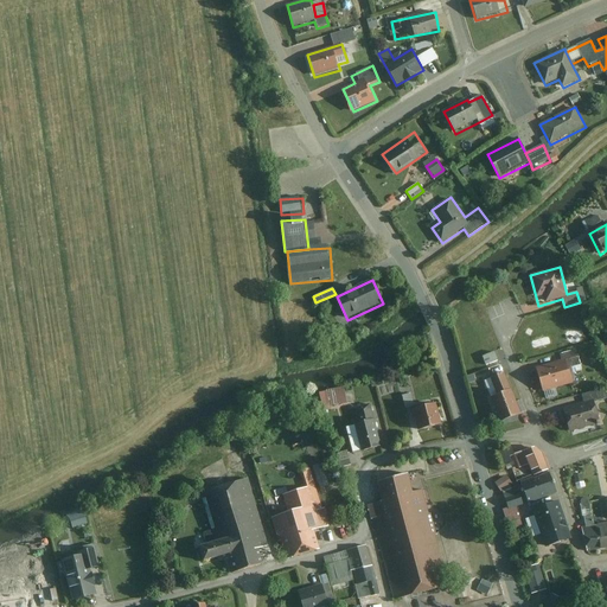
[(496,351),(483,356),(486,365),(499,360),(496,351)]
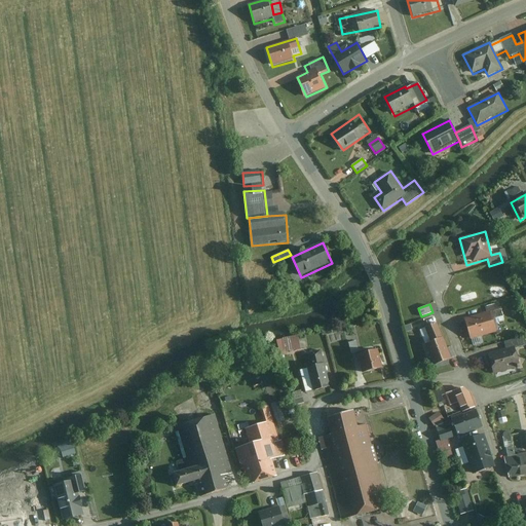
[(492,313),(465,318),(471,340),(497,335),(492,313)]
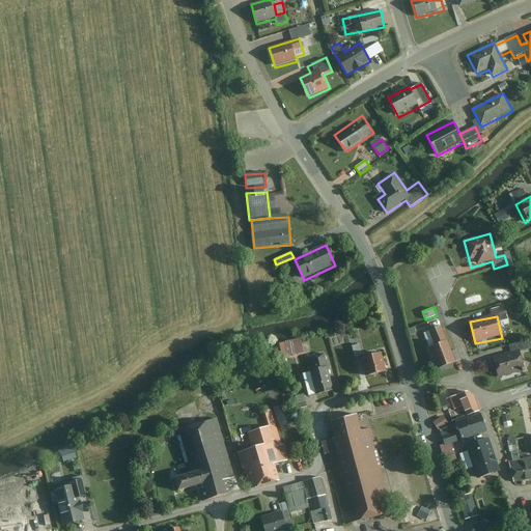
[(442,327),(430,331),(436,345),(429,347),(439,369),(455,363),(442,327)]
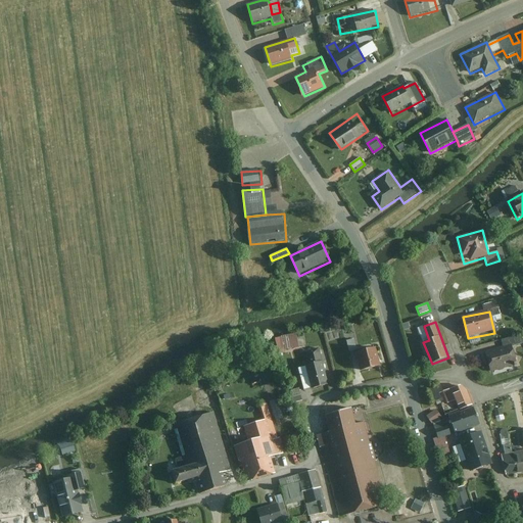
[(282,337),(283,348),(298,347),(297,336),(282,337)]
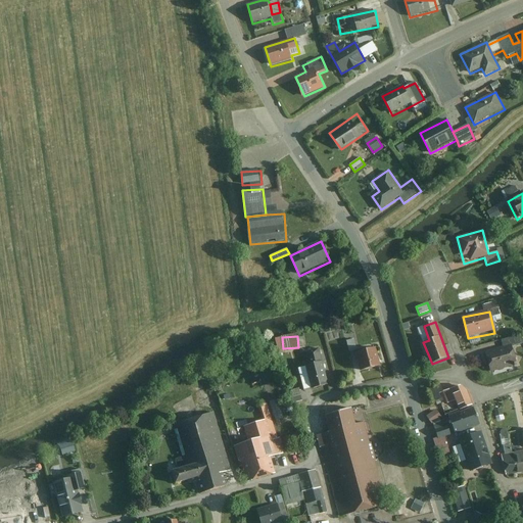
[(346,340),(349,352),(358,350),(355,338),(346,340)]
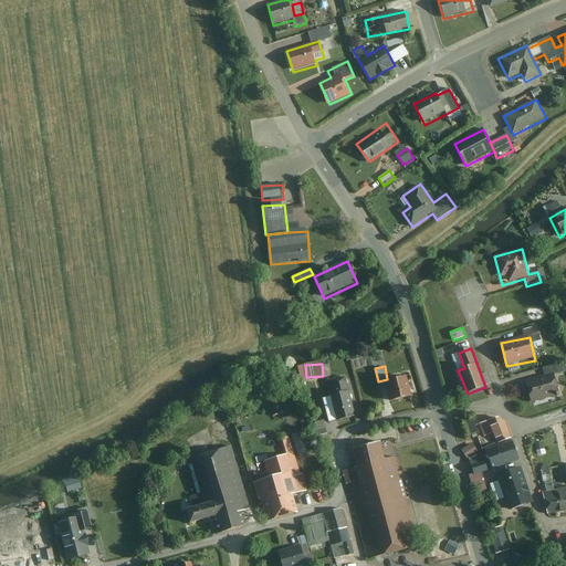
[(555,374),(527,381),(533,404),(562,397),(555,374)]
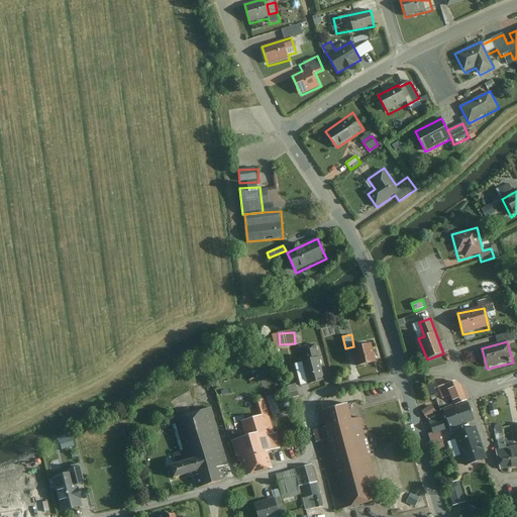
[(374,343),(352,347),(356,368),(378,363),(374,343)]
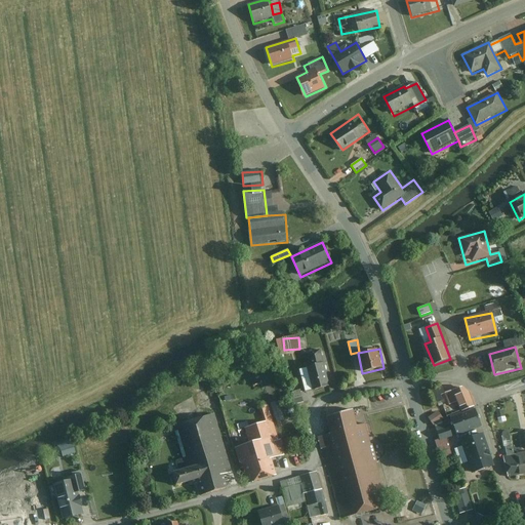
[(324,362),(300,368),(307,392),(330,386),(324,362)]
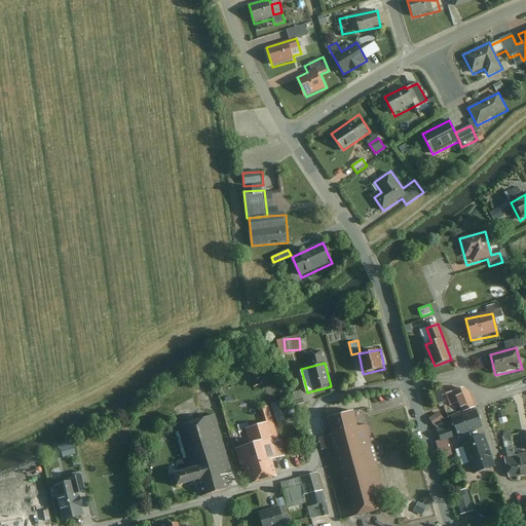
[(475,409),(467,387),(445,396),(452,417),(475,409)]
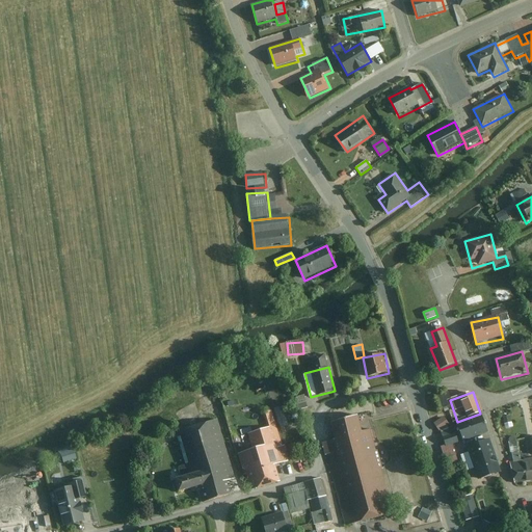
[(360,415),(330,423),(336,440),(323,443),(344,526),(394,513),(371,429),(364,431),(360,415)]
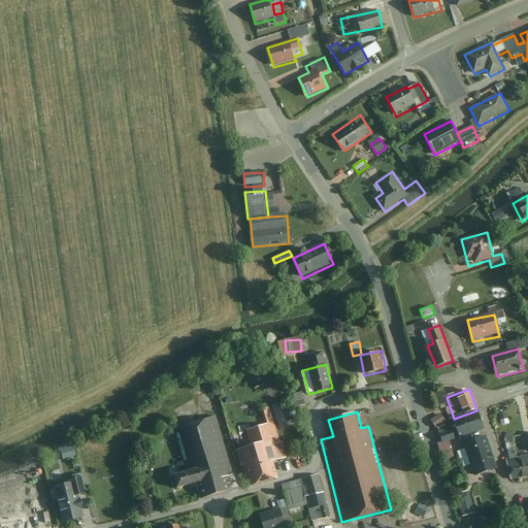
[(440,414),(431,422),(438,430),(448,422),(440,414)]
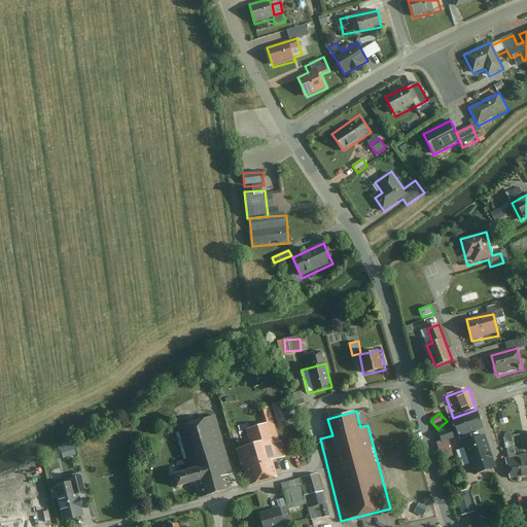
[(217,416),(177,427),(189,470),(174,476),(178,489),(198,484),(202,498),(227,491),(224,478),(235,475),(217,416)]
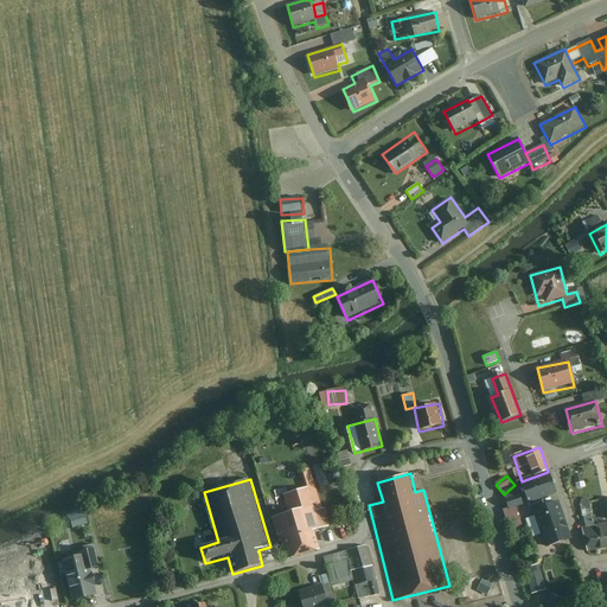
[(311,487),(283,496),(288,512),(272,517),(280,544),(288,542),(293,558),(321,549),(315,531),(331,526),(326,510),(318,512),(311,487)]
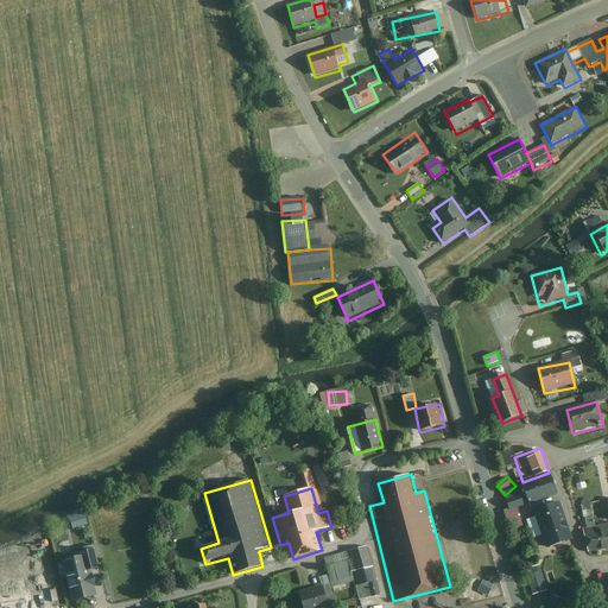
[(520,494),(506,498),(510,510),(524,505),(520,494)]
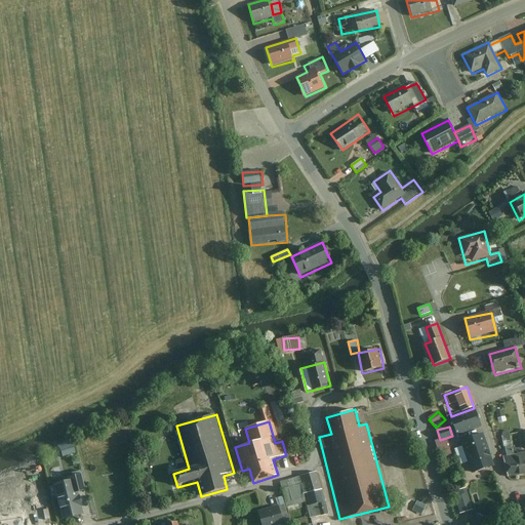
[(524,431),(507,433),(508,447),(524,446),(524,431)]
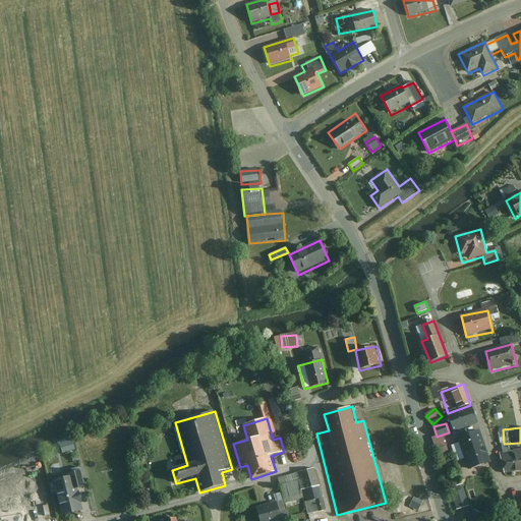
[(479,430),(457,438),(459,443),(451,446),(457,463),(464,461),(468,471),(490,464),(479,430)]
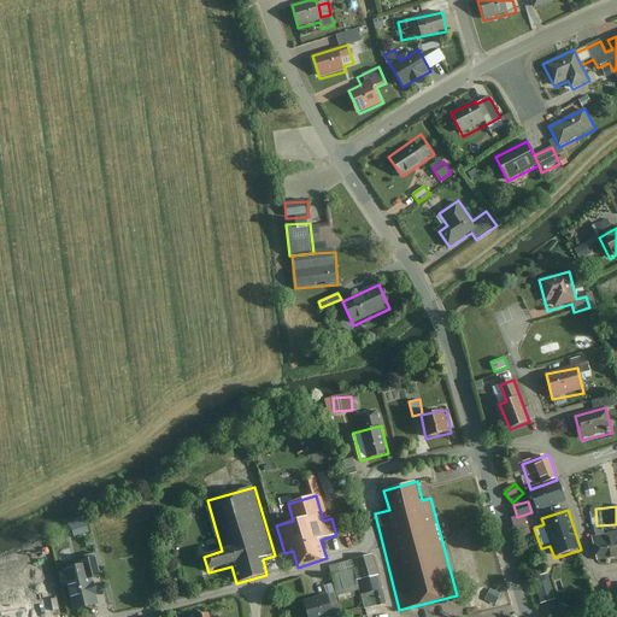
[(84,517),(68,522),(72,539),(89,533),(84,517)]
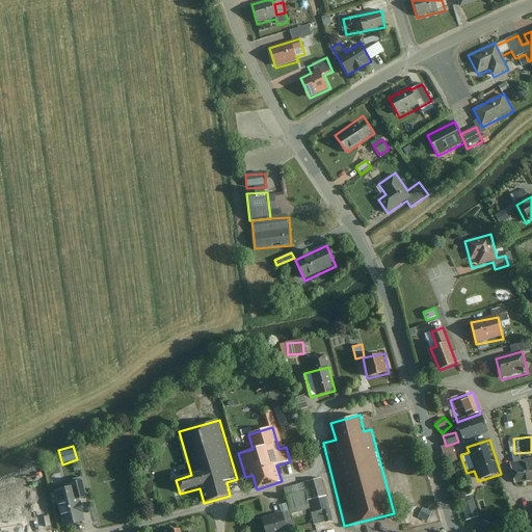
[(527,461),(512,463),(516,484),(531,481),(527,461)]
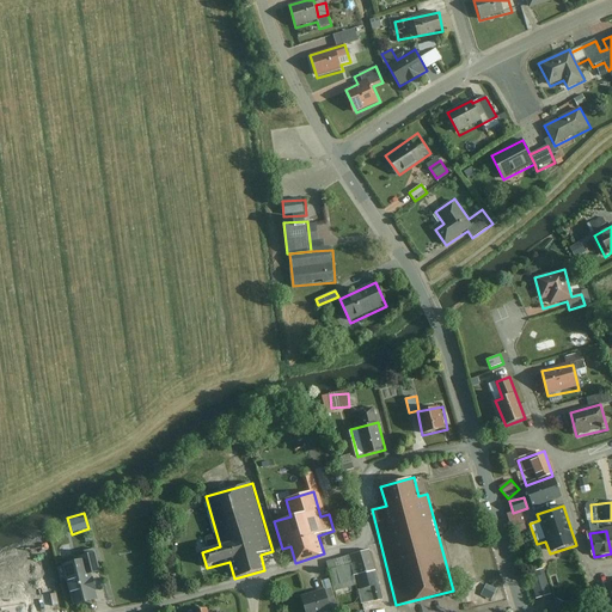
[(98,549),(79,554),(81,563),(66,567),(67,575),(65,575),(72,607),(99,601),(93,575),(104,573),(98,549)]
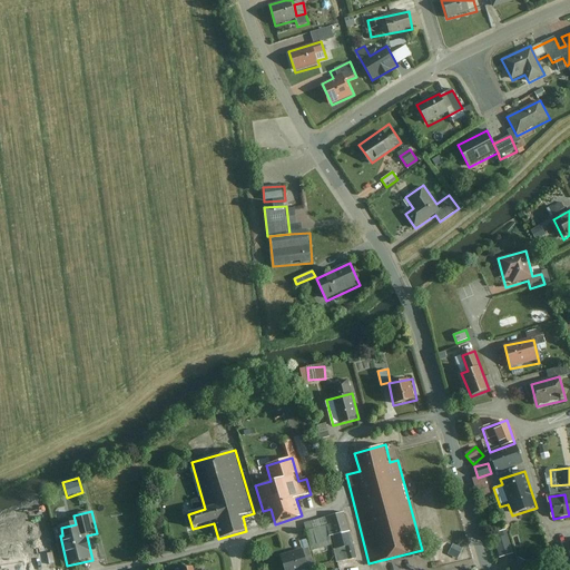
[(345,512),(305,523),(313,551),(332,547),(336,563),(357,558),(345,512)]
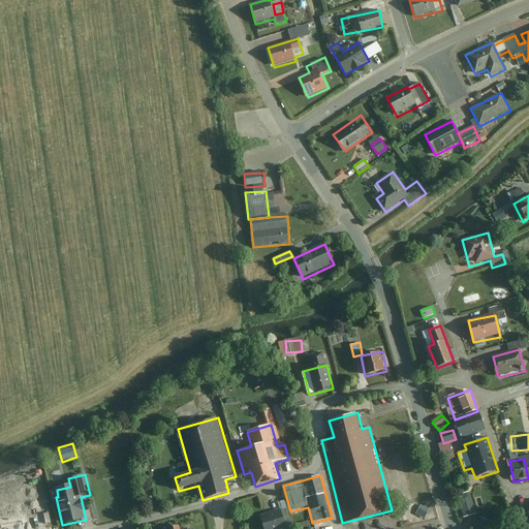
[(472,491),(457,496),(463,519),(478,514),(472,491)]
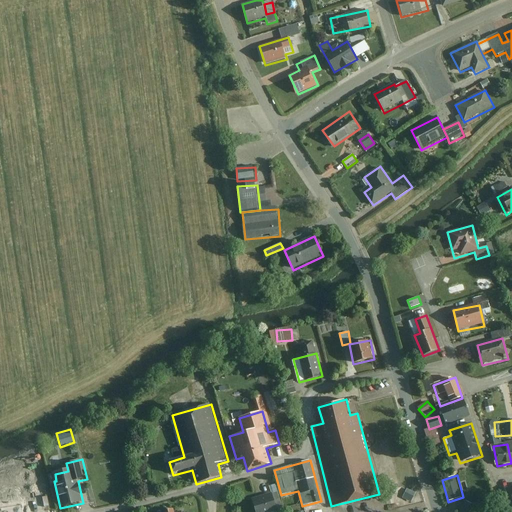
[(417,493),(407,488),(402,498),(412,502),(417,493)]
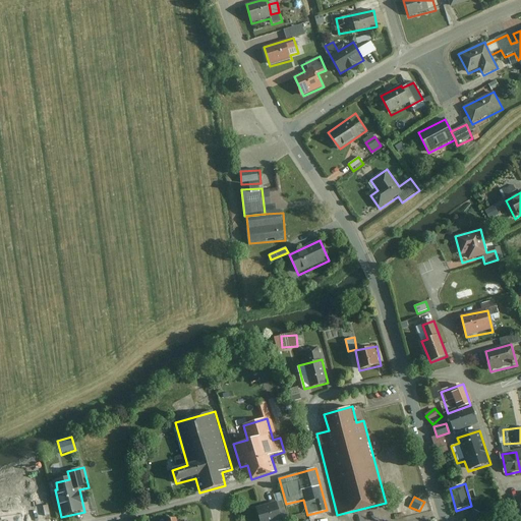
[(278,503),(255,509),(258,520),(279,520),(283,520),(278,503)]
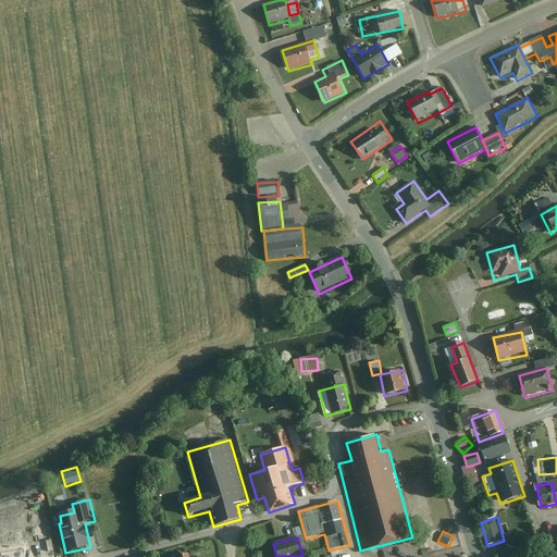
[(23,556),(21,542),(0,544),(0,556),(23,556)]
